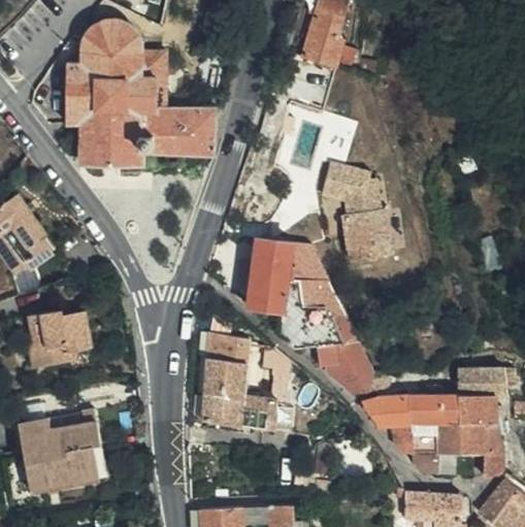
[(301,0),(287,50),(292,52),(301,55),(317,0),(301,0)]
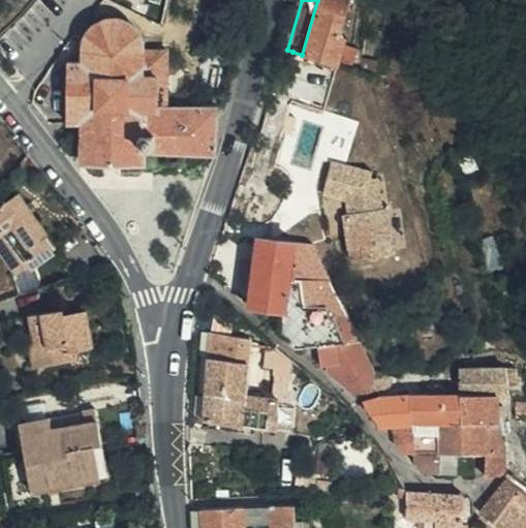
[(328,63),(337,66),(345,40),(341,28),(349,0),(317,0),(302,55),(328,63)]
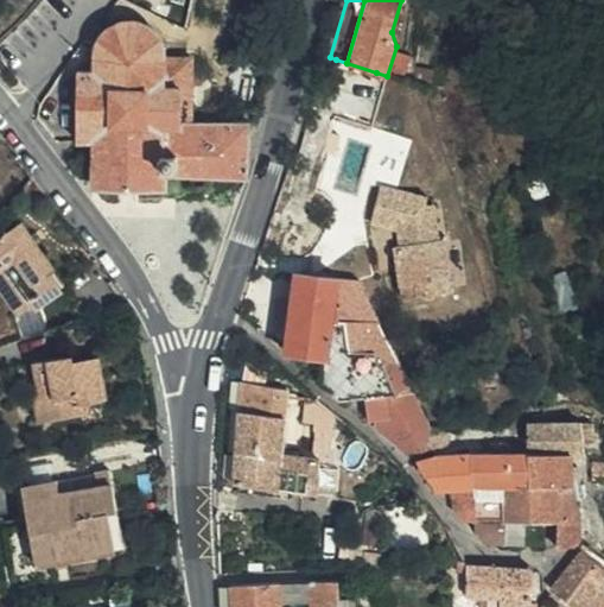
[(163,183),(164,176),(164,122),(188,122),(188,57),(160,57),(159,52),(158,46),(156,42),(153,37),(148,33),(145,30),(140,26),(135,25),(129,24),(124,23),(119,24),(114,25),(109,27),(106,30),(101,33),(97,37),(95,42),(93,46),(91,51),(90,57),(90,73),(76,73),(76,139),(91,140),(91,183),(125,183),(151,183),(163,183)]
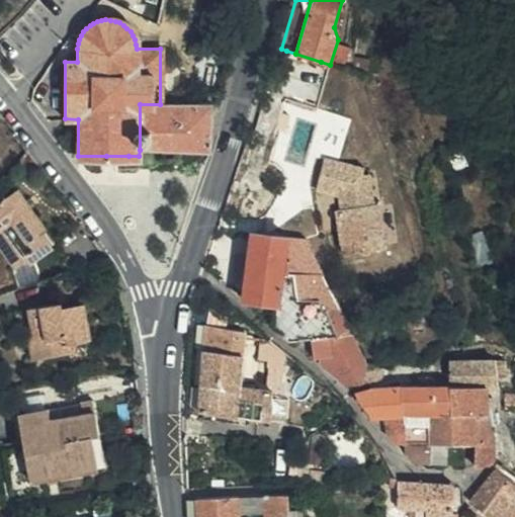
[(295,54),(286,51),(277,86),(313,96),(321,62),(295,54)]
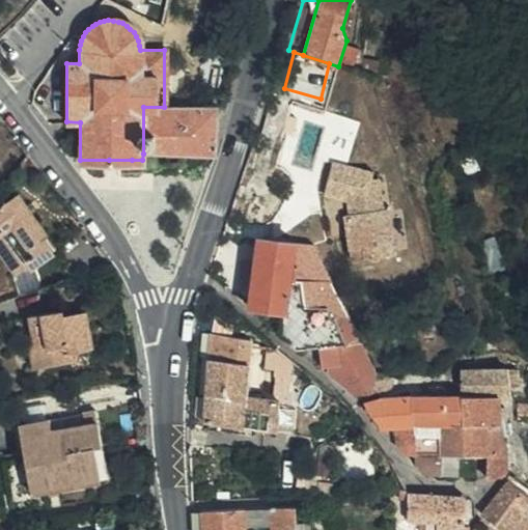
[(143,154),(215,154),(215,107),(164,107),(143,107),(143,154)]
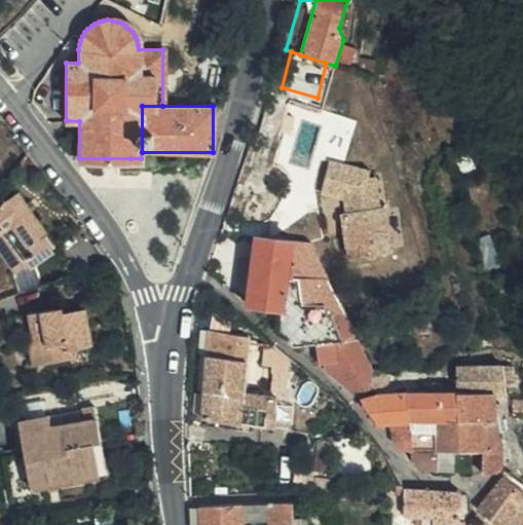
[(386,245),(368,162),(325,152),(316,185),(338,190),(341,207),(335,208),(345,253),(386,245)]
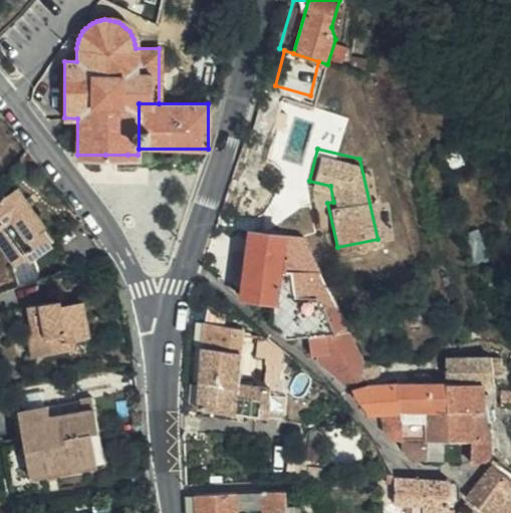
[(0,231),(17,258),(21,256),(24,260),(47,245),(44,239),(49,236),(14,184),(0,192),(0,231)]
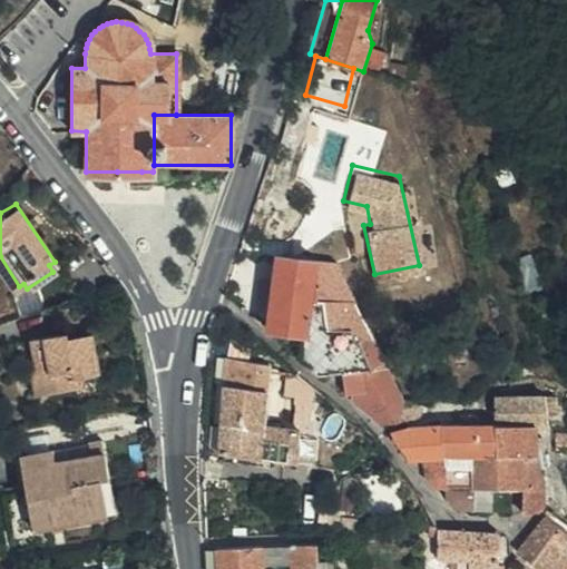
[(0,276),(10,292),(19,286),(0,256),(0,276)]
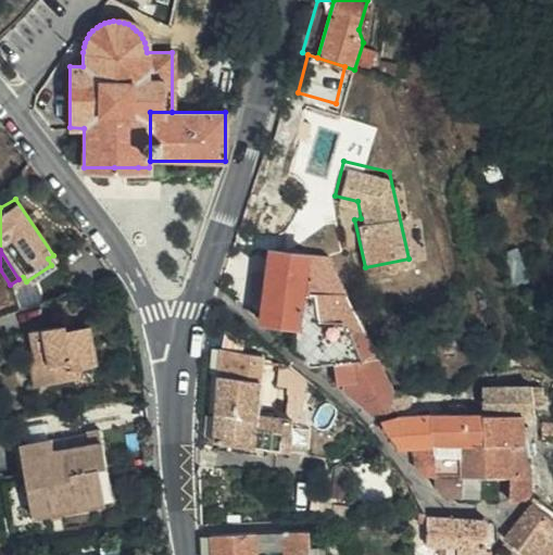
[(321,257),(273,251),(264,322),(297,326),(292,351),(311,366),(334,366),(338,389),(368,413),(374,415),(390,408),(406,407),(411,402),(411,399),(394,388),(321,257)]
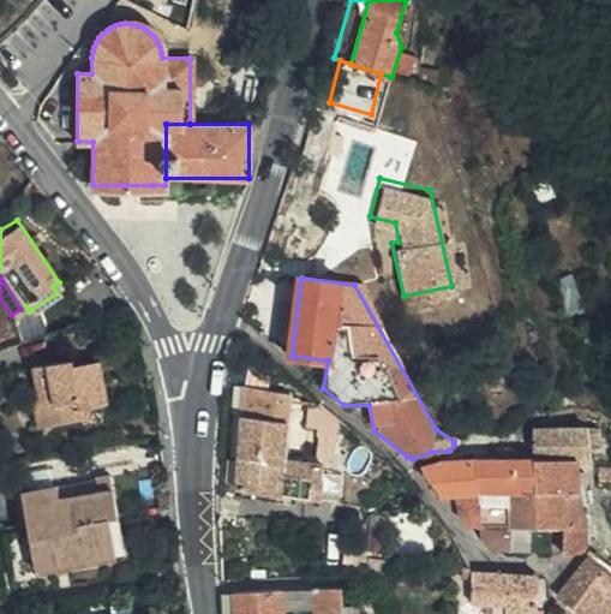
[(567,310),(587,304),(580,279),(561,284),(567,310)]
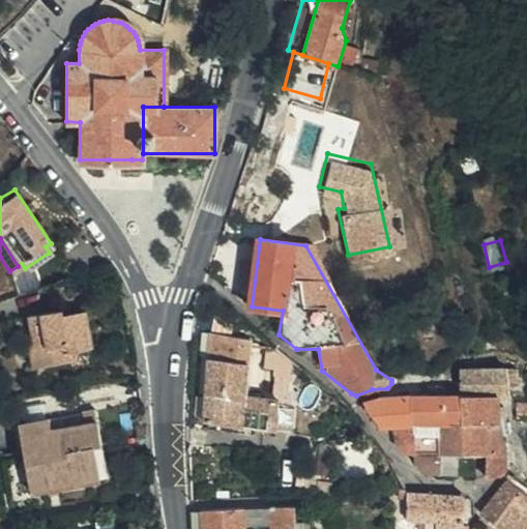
[(27,313),(31,335),(36,334),(42,368),(74,363),(71,350),(88,348),(80,310),(57,314),(56,307),(27,313)]
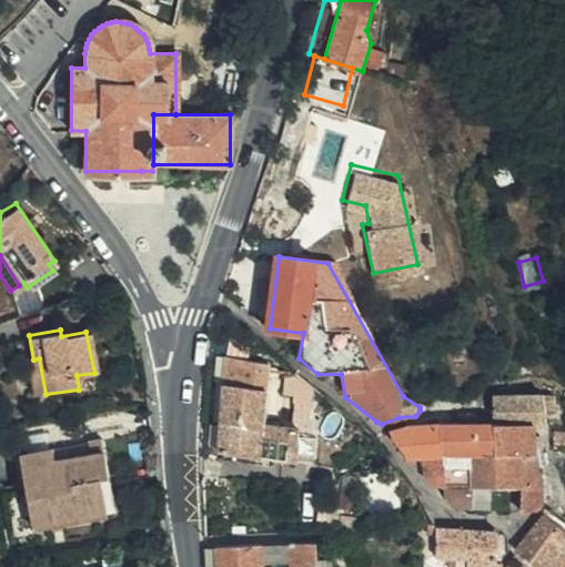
[(292,457),(296,427),(262,423),(266,364),(225,357),(217,448),(292,457)]
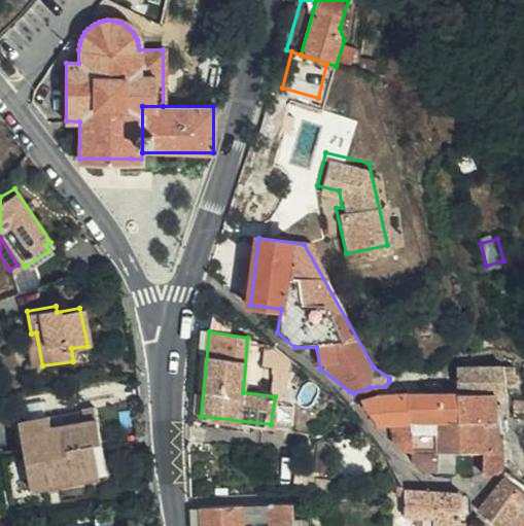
[(36,332),(31,334),(25,336),(31,367),(42,365),(36,332)]
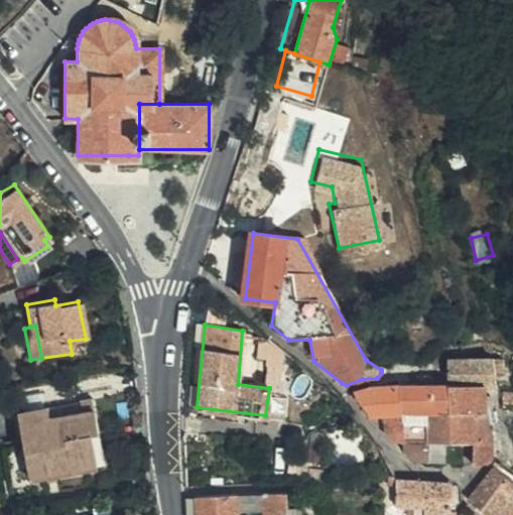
[(501,374),(503,373),(501,358),(447,359),(447,379),(447,385),(485,383),(494,383),(494,375),(501,374)]
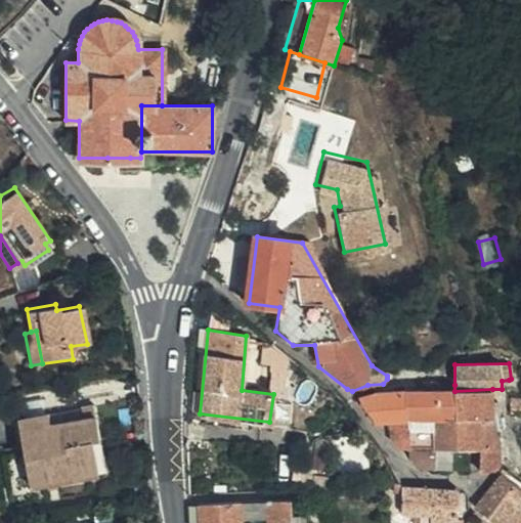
[(479,415),(493,415),(492,389),(454,391),(454,416),(479,415)]
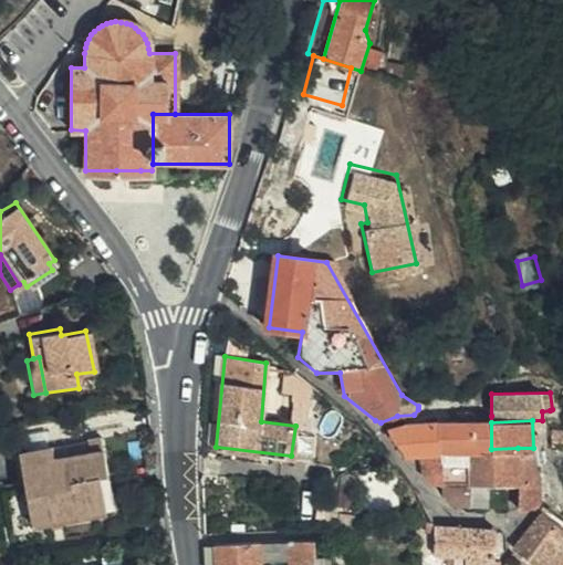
[(491,422),(437,425),(441,451),(491,449),(491,422)]
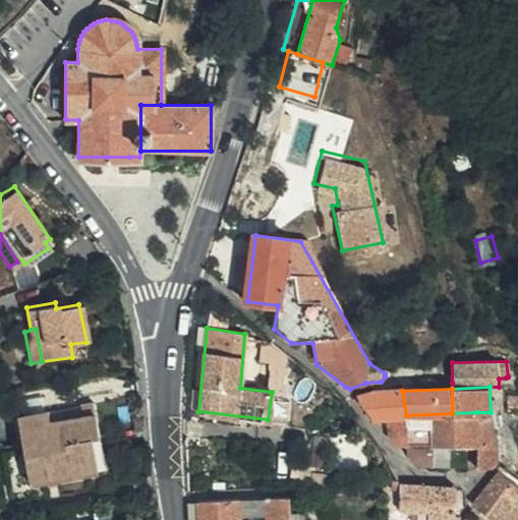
[(517,389),(507,390),(508,406),(517,404),(517,389)]
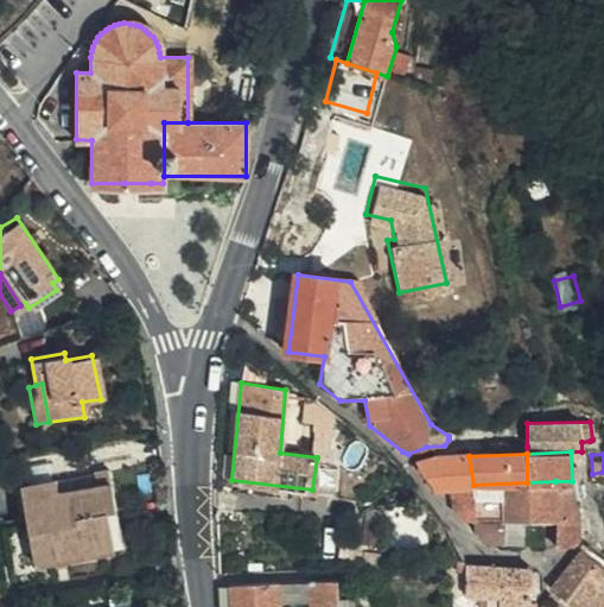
[(457,514),(471,516),(476,516),(474,485),(469,456),(431,456),(413,463),(433,491),(450,488),(455,512),(457,514)]
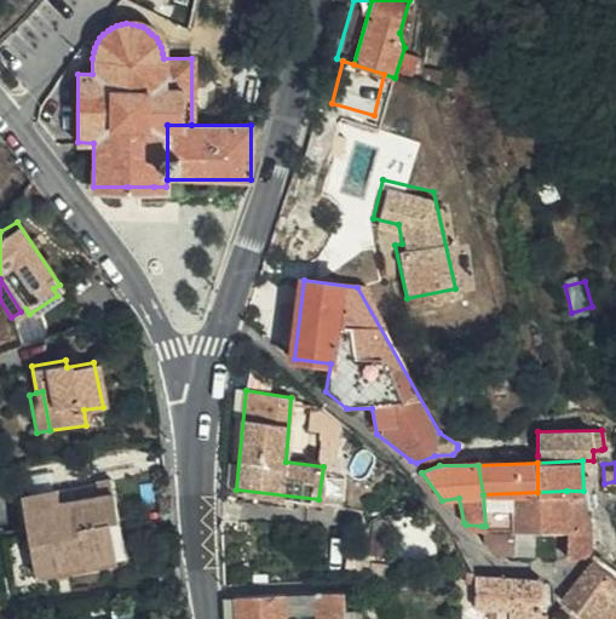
[(96,485),(98,502),(107,502),(117,567),(125,565),(109,482),(96,485)]
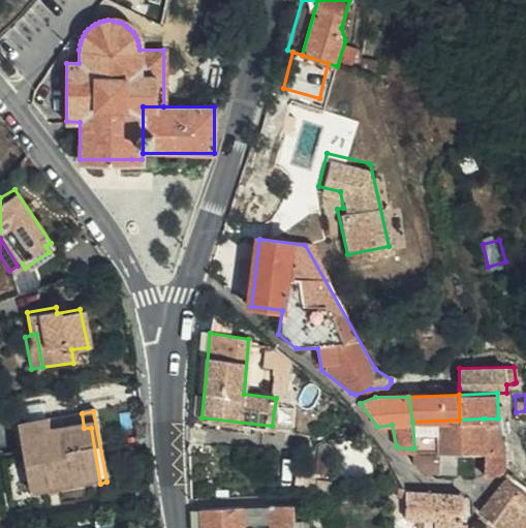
[(431,477),(456,475),(455,465),(470,465),(470,447),(482,447),(485,447),(484,418),(459,420),(412,422),(414,448),(410,448),(411,462),(422,471),(431,470),(431,477)]
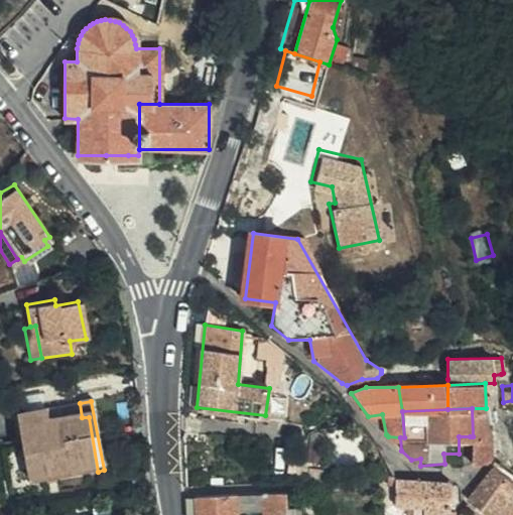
[(476,462),(490,453),(486,408),(472,408),(473,436),(470,436),(471,462),(476,462)]
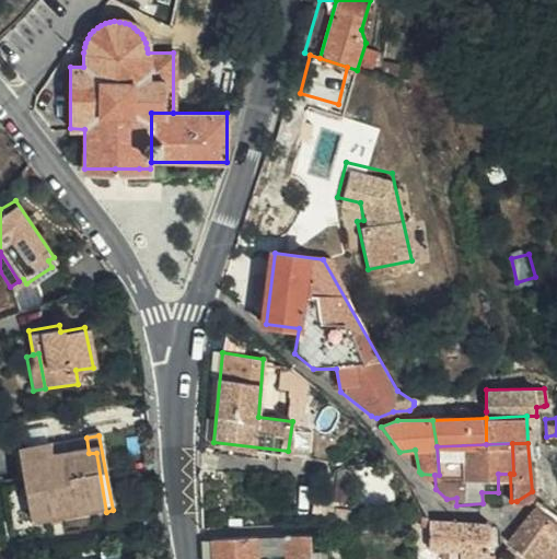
[(96,453),(89,453),(61,457),(59,445),(19,452),(32,523),(106,512),(96,453)]
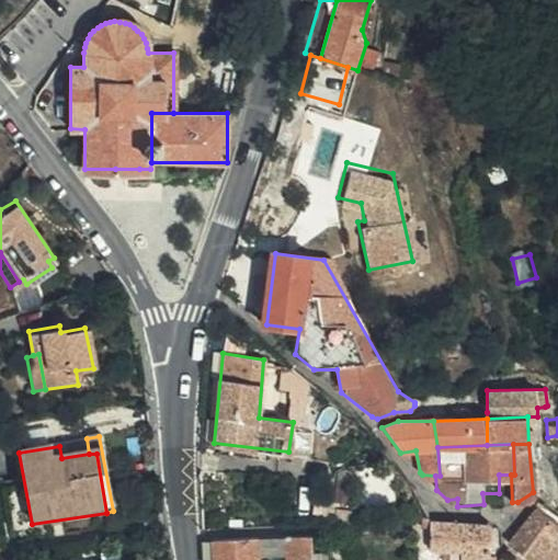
[(507,541),(523,558),(525,559),(549,559),(557,550),(557,538),(554,536),(557,529),(557,524),(536,505),(507,541)]
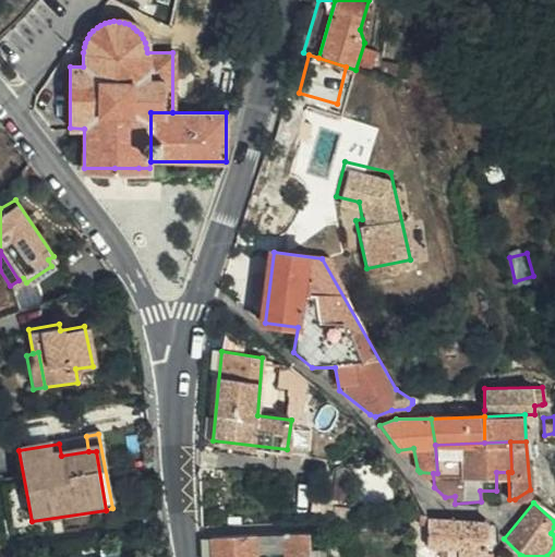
[(485,556),(485,520),(431,520),(429,520),(429,548),(459,547),(459,556),(485,556)]
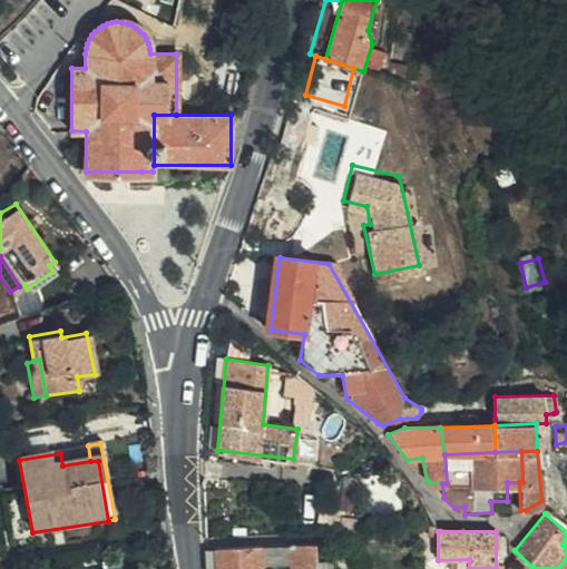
[(296,568),(319,568),(318,545),(217,547),(218,568),(265,568),(265,563),(296,563),(296,568)]
